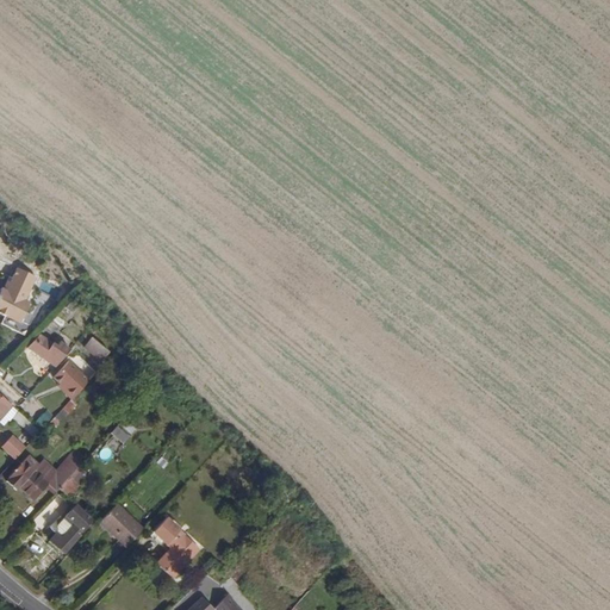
[(31,302),(25,298),(37,278),(17,267),(5,288),(0,286),(0,311),(5,315),(0,323),(24,335),(35,316),(25,311),(31,302)]
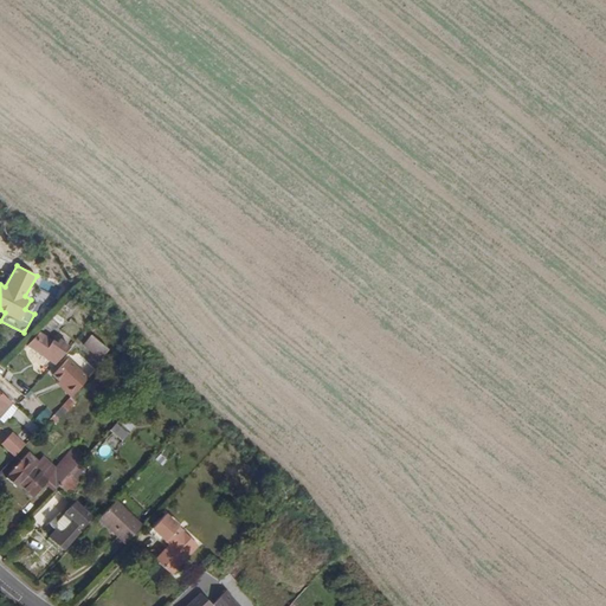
[(26,346),(57,365),(73,346),(62,339),(58,342),(40,333),(26,346)]
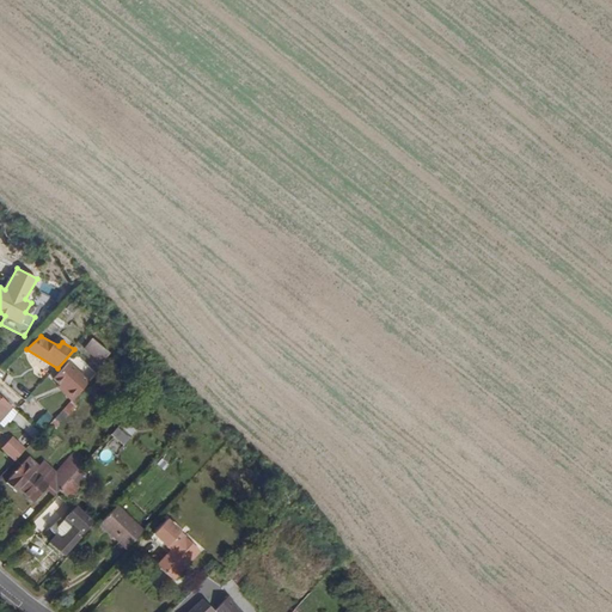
[(93,337),(84,348),(103,363),(112,353),(93,337)]
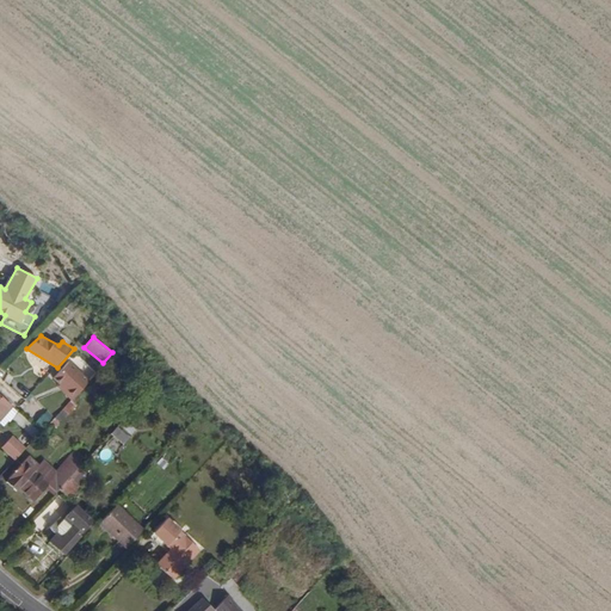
[(69,360),(54,378),(62,388),(62,392),(72,400),(90,381),(69,360)]
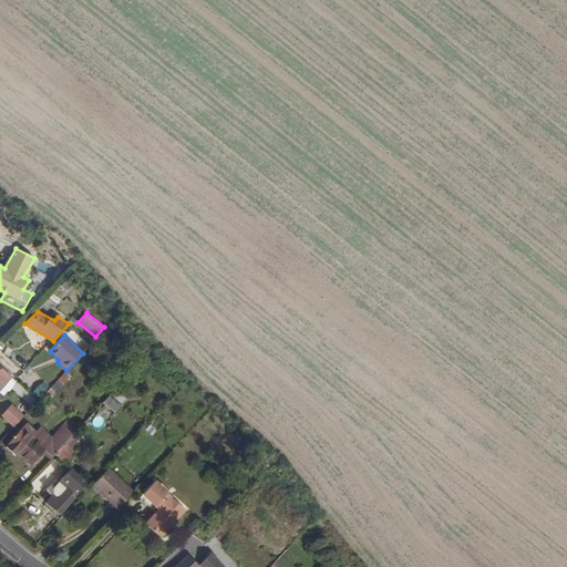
[(0,366),(0,391),(13,379),(0,366)]
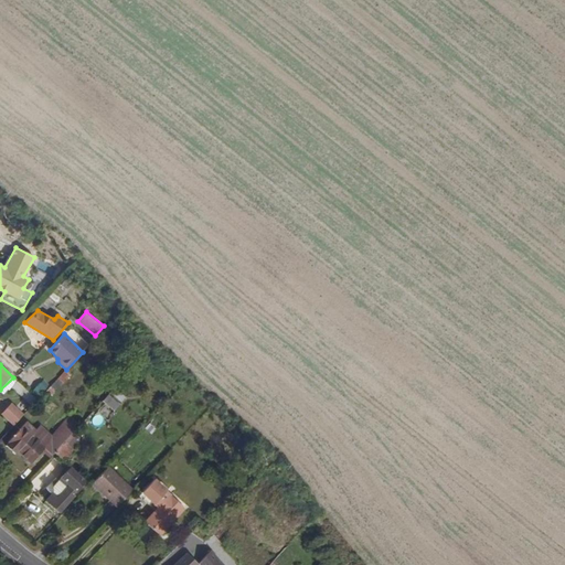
[(71,375),(66,370),(46,392),(52,396),(67,379),(71,375)]
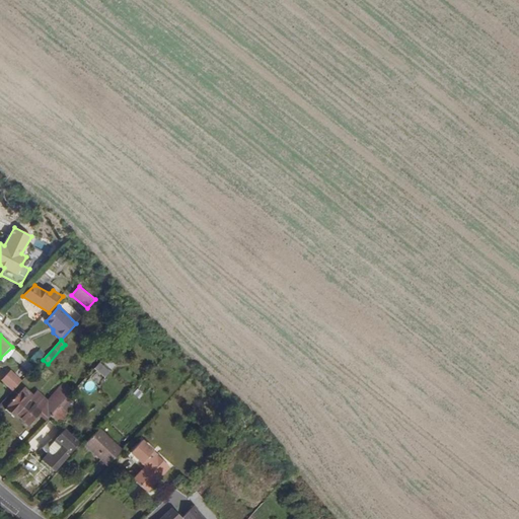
[(23,343),(19,348),(35,364),(41,359),(23,343)]
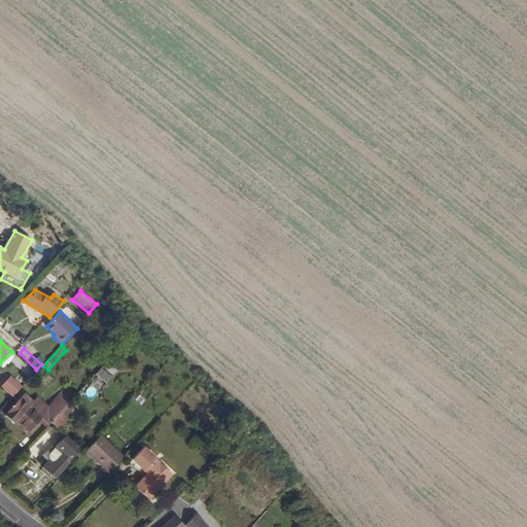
[(107,384),(113,377),(102,367),(96,375),(103,380),(107,384)]
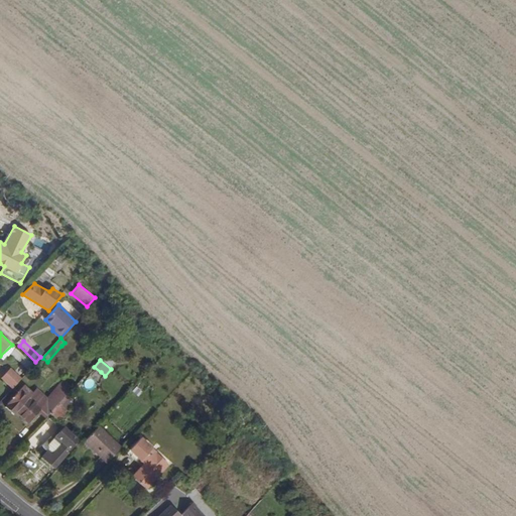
[(11,368),(1,379),(13,389),(22,379),(11,368)]
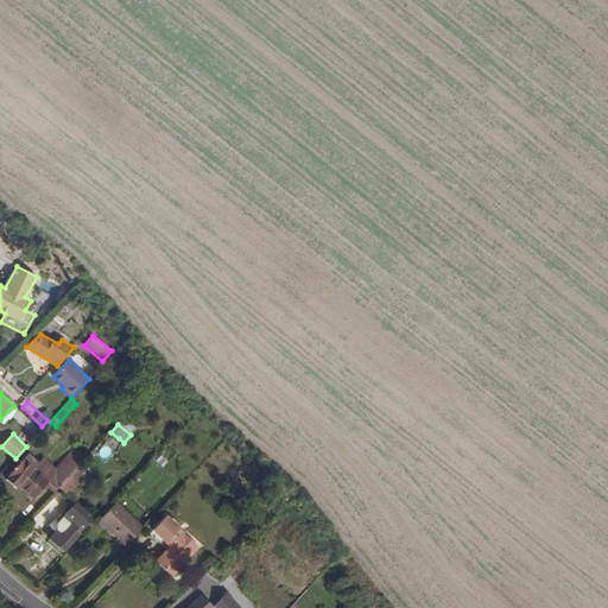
[(39,462),(30,454),(7,476),(25,493),(33,500),(48,485),(55,492),(59,486),(81,463),(86,458),(75,449),(56,469),(44,457),(39,462)]
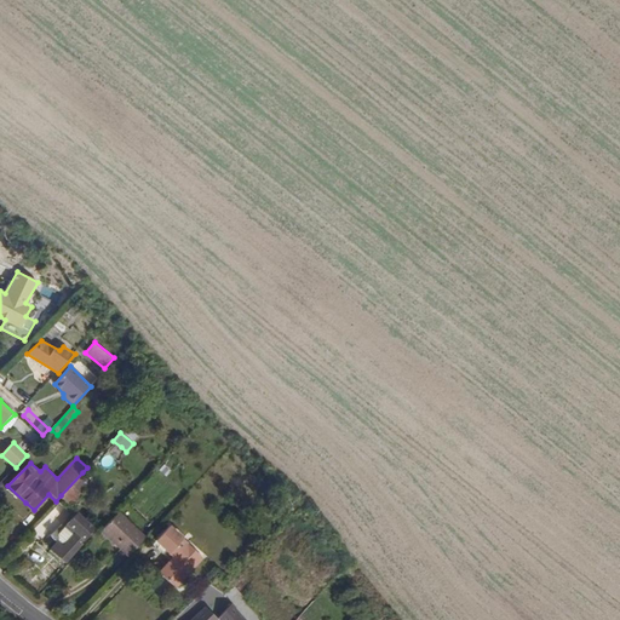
[(69,504),(72,506),(93,483),(82,472),(61,495),(63,498),(69,504)]
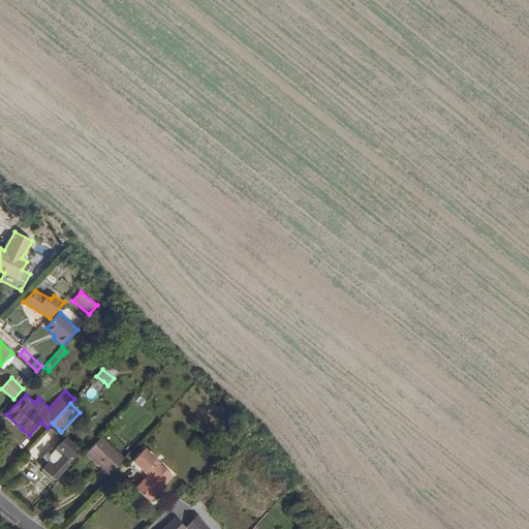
[(84,453),(66,437),(56,448),(65,457),(73,464),(84,453)]
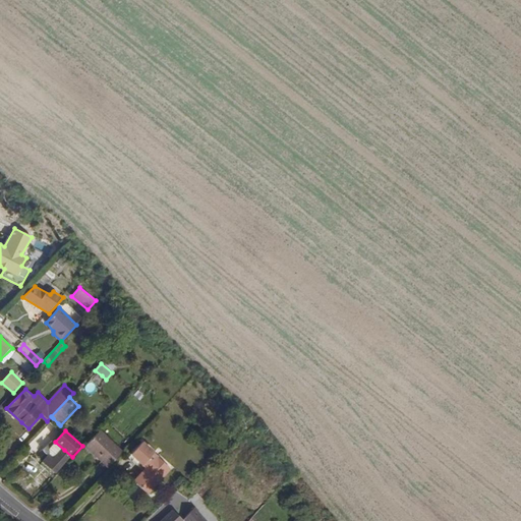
[(122,451),(101,431),(85,448),(107,467),(122,451)]
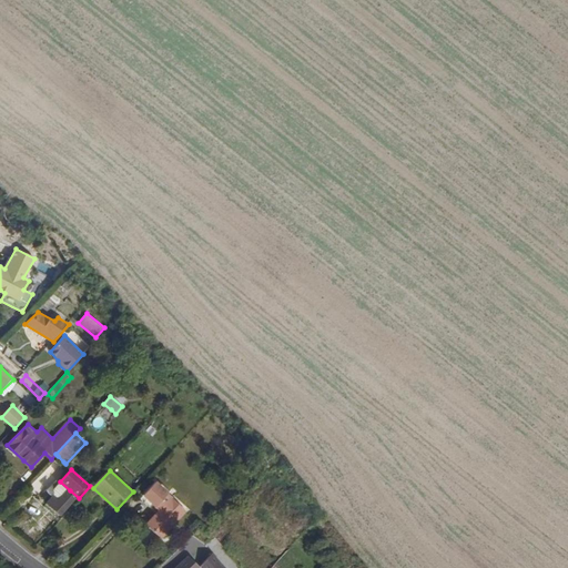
[(156,508),(171,494),(156,480),(143,495),(156,508)]
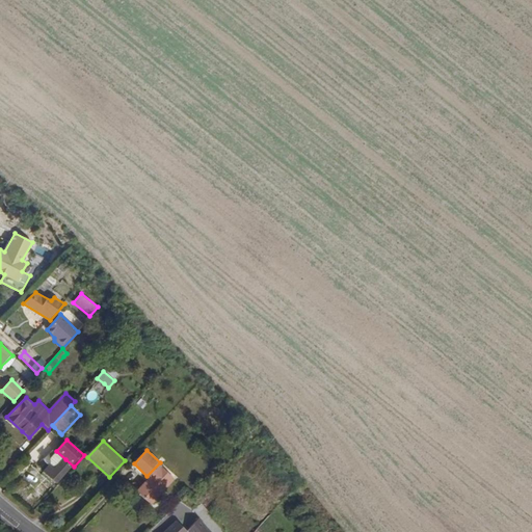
[(47,460),(50,463),(56,469),(65,459),(56,451),(47,460)]
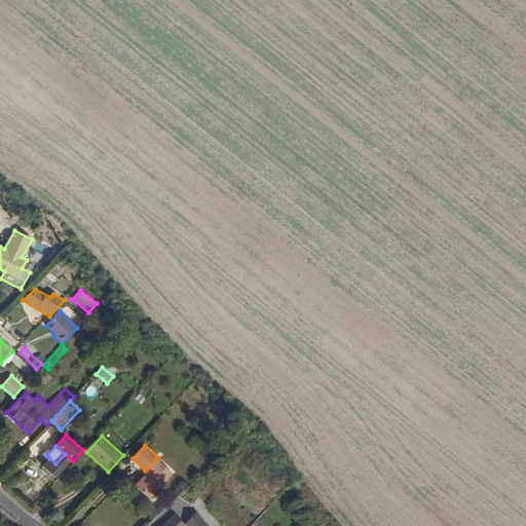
[(73,461),(65,454),(55,463),(49,458),(43,465),(58,478),(73,461)]
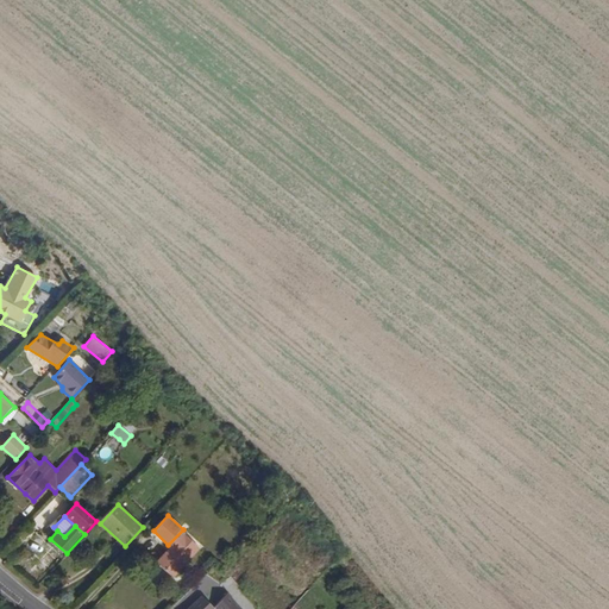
[(203,548),(183,529),(168,545),(155,558),(175,578),(203,548)]
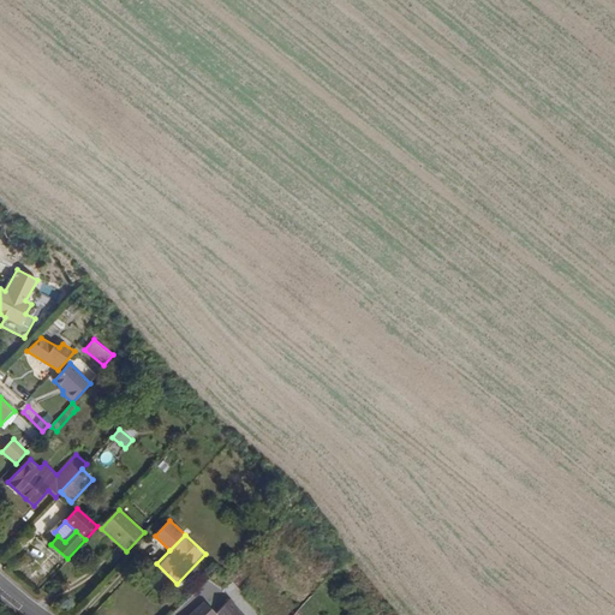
[(216,614),(244,614),(230,599),(216,614)]
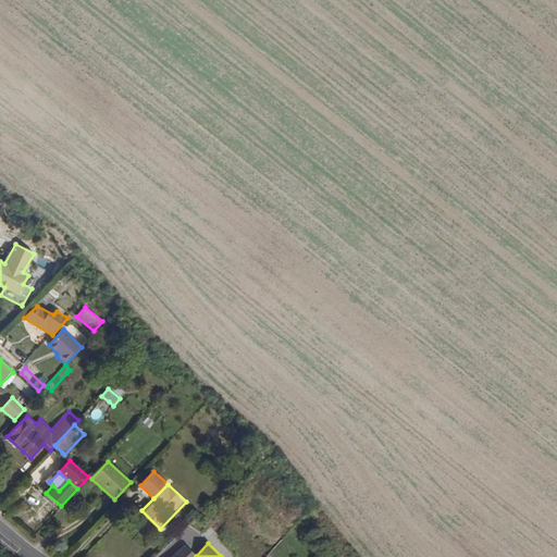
[(184,544),(170,556),(194,556),(196,556),(184,544)]
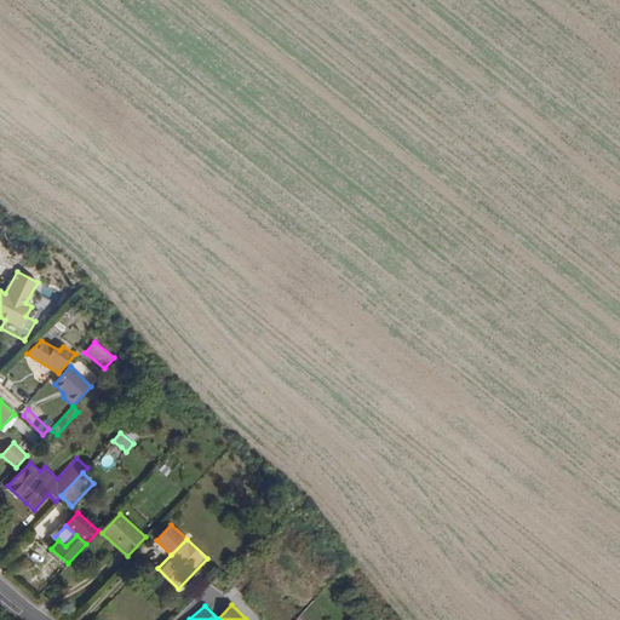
All buildings are outlined.
